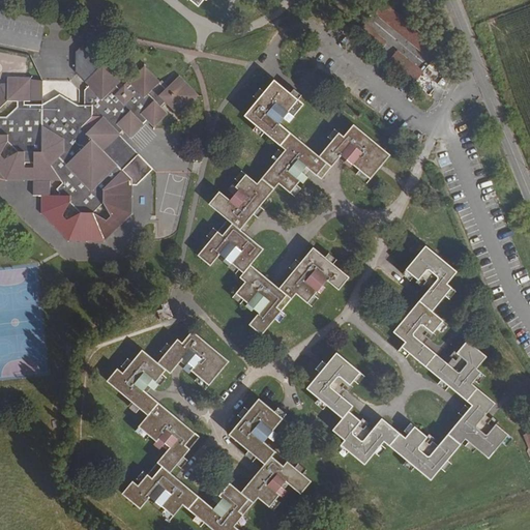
[(384,2),(375,13),(425,58),(435,48),(384,2)]
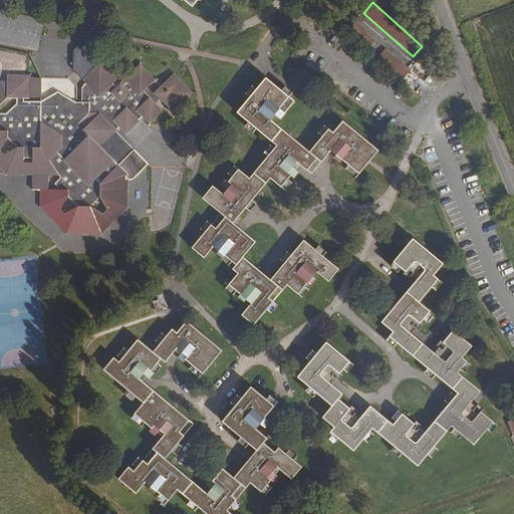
[(72,69),(82,79),(98,64),(78,44),(72,50),(72,69)]
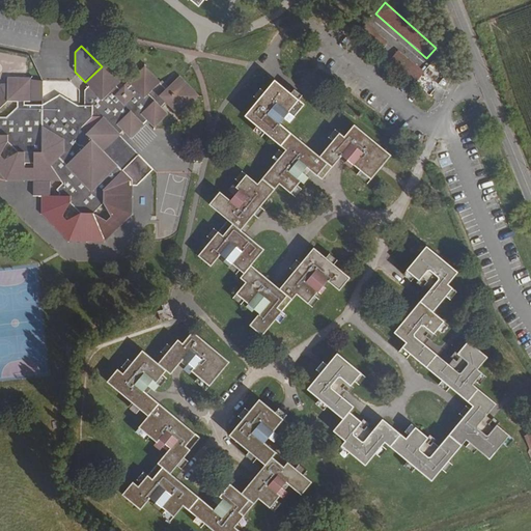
[(397,52),(387,62),(413,85),(422,74),(397,52)]
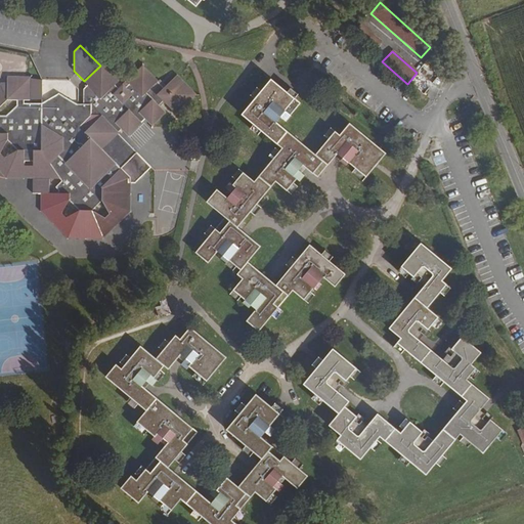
[(119,82),(101,64),(100,66),(84,81),(87,85),(83,89),(83,104),(76,104),(58,94),(42,104),(24,104),(24,100),(29,100),(30,78),(7,78),(7,84),(1,84),(0,84),(0,106),(7,100),(17,100),(17,106),(6,117),(0,116),(0,171),(6,178),(24,178),(24,166),(24,150),(33,150),(33,166),(51,166),(59,178),(61,181),(55,187),(58,190),(58,193),(42,193),(41,211),(68,237),(102,238),(129,212),(129,182),(134,183),(120,168),(101,148),(117,133),(122,129),(100,107),(119,90),(115,85),(119,82)]
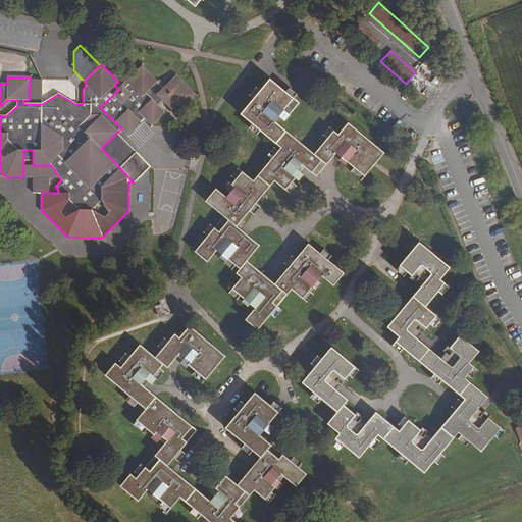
[(128,84),(124,88),(122,86),(118,90),(100,107),(121,128),(127,135),(145,118),(152,124),(163,113),(164,112),(158,105),(162,101),(175,114),(195,95),(175,75),(163,88),(156,95),(150,89),(157,82),(142,66),(126,82),(128,84)]
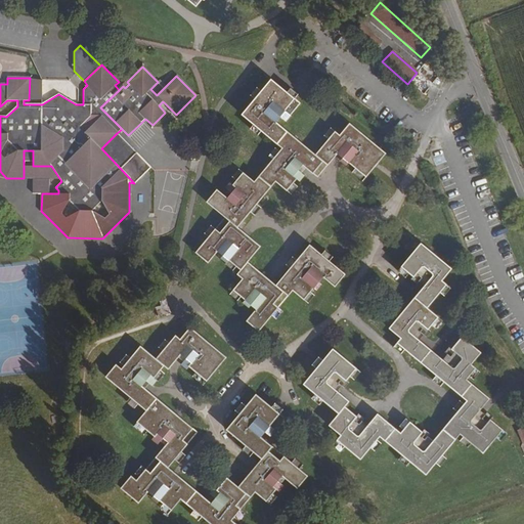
[(274,141),(285,129),(276,123),(280,117),(286,122),(291,116),(291,115),(300,103),(294,98),(287,92),(271,79),(261,91),(255,98),(242,115),(253,124),(261,131),(274,141)]
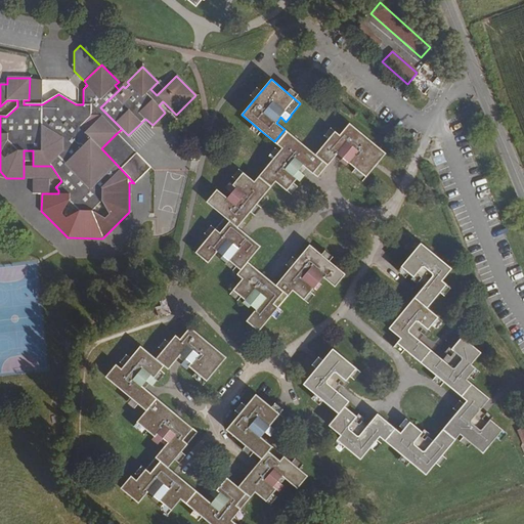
[(164,88),(158,82),(150,89),(157,95),(164,88)]
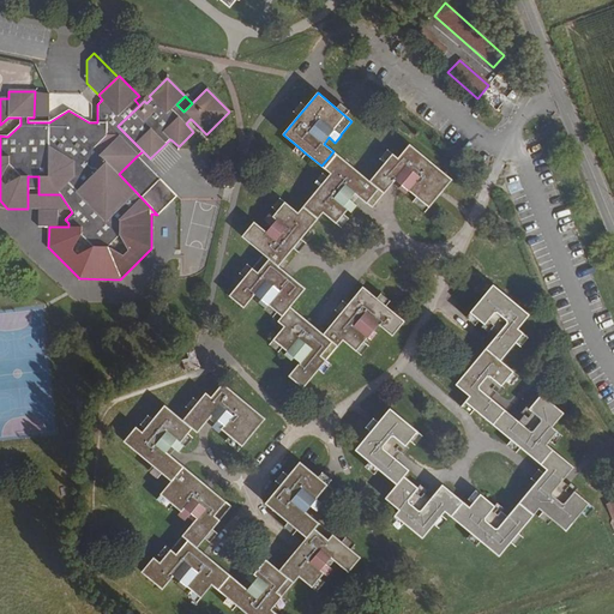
[(301,103),(293,112),(299,115),(306,107),(301,103)]
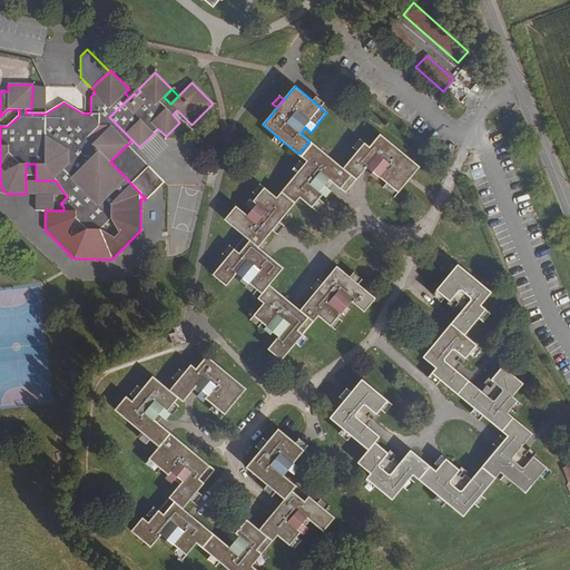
[(315,96),(312,100),(320,107),(324,102),(315,96)]
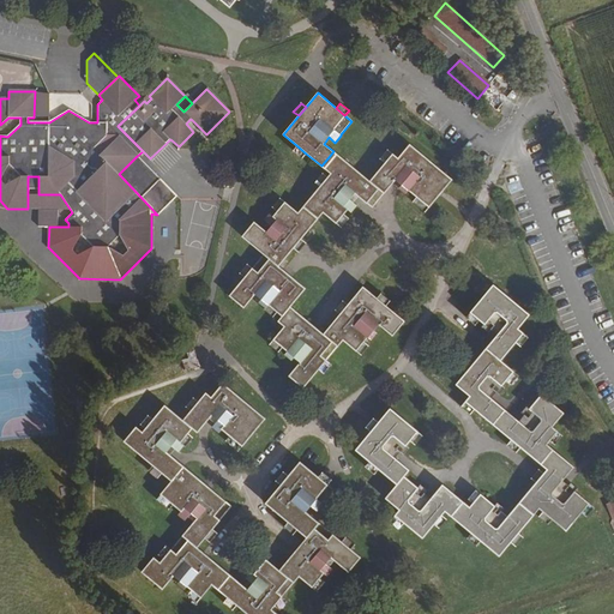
[(306,154),(296,145),(293,151),(302,158),(306,154)]
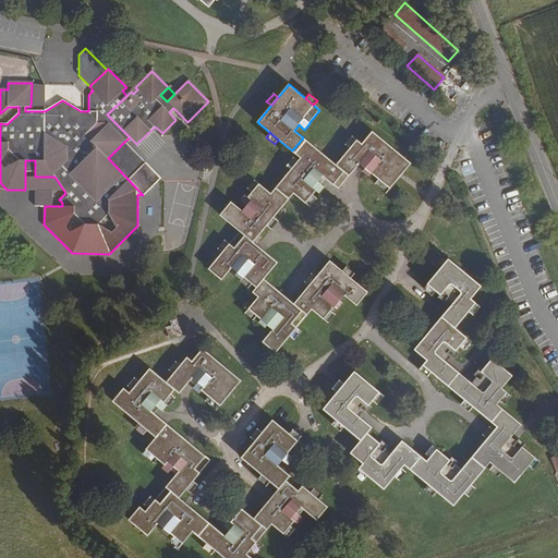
[(336,165),(349,176),(359,164),(364,168),(362,171),(368,177),(371,173),(378,179),(389,189),(411,164),(372,132),(362,144),(356,141),(350,148),(336,165)]
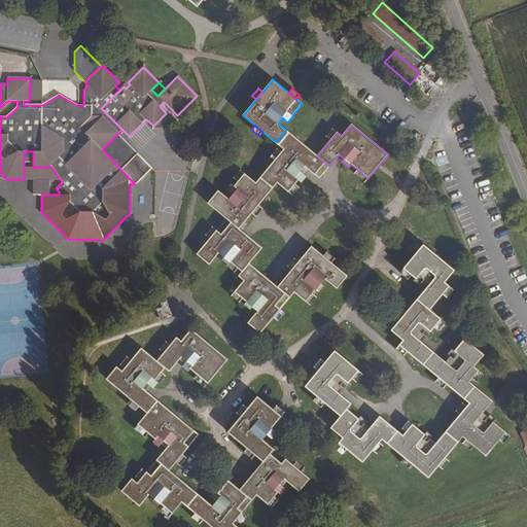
[(332,129),(326,137),(330,140),(337,133),(332,129)]
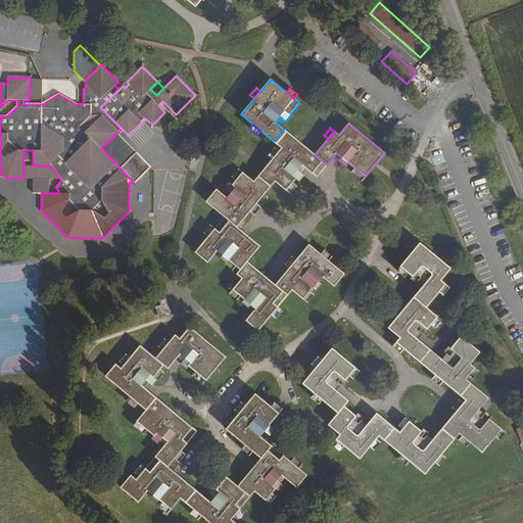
[(327,164),(315,154),(284,129),(274,141),(282,147),(279,151),(272,159),(259,175),(272,185),(275,181),(286,190),(292,182),(296,178),(298,181),(303,175),(300,173),(297,171),(302,164),(304,167),(317,178),(327,164)]
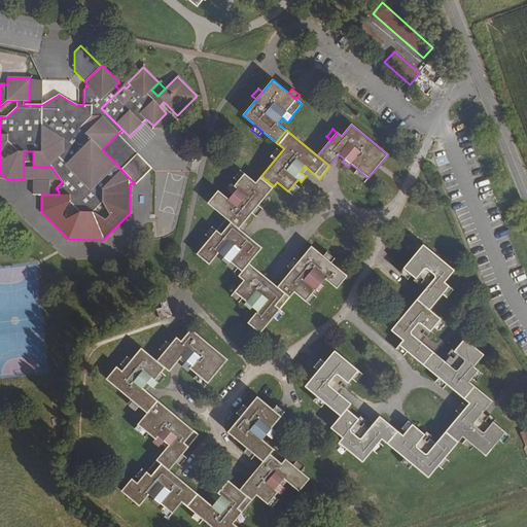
[(137,153),(117,134),(102,149),(120,169),(137,153)]
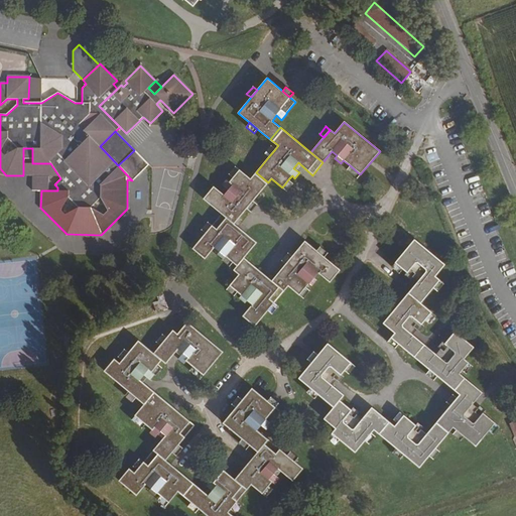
[(271,146),(265,153),(268,157),(275,149),(271,146)]
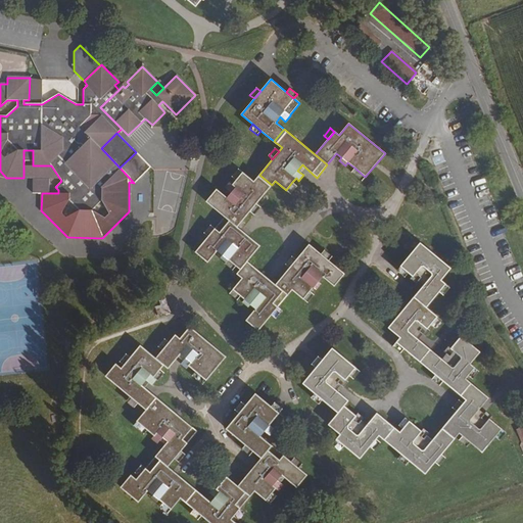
[(136,152),(120,168),(134,183),(150,167),(136,152)]
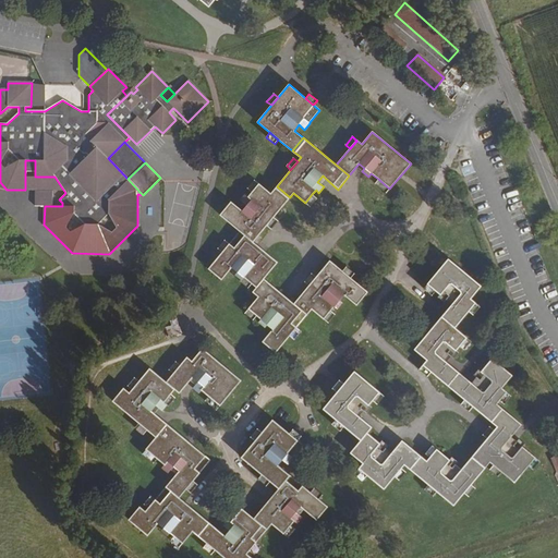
[(25,177),(25,190),(63,190),(55,177),(35,177),(25,177)]
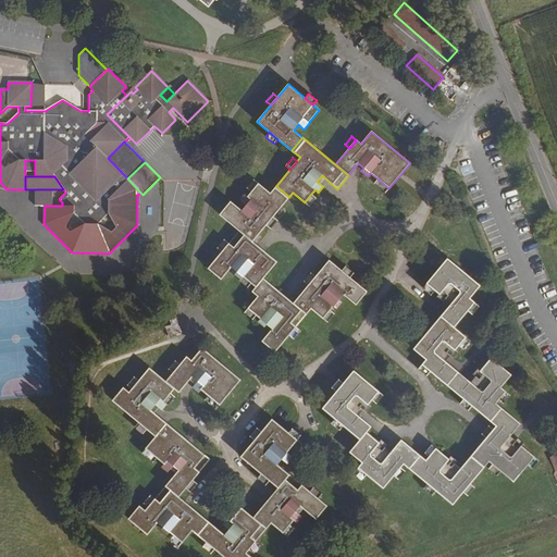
[(388,188),(378,178),(373,184),(385,193),(388,188)]
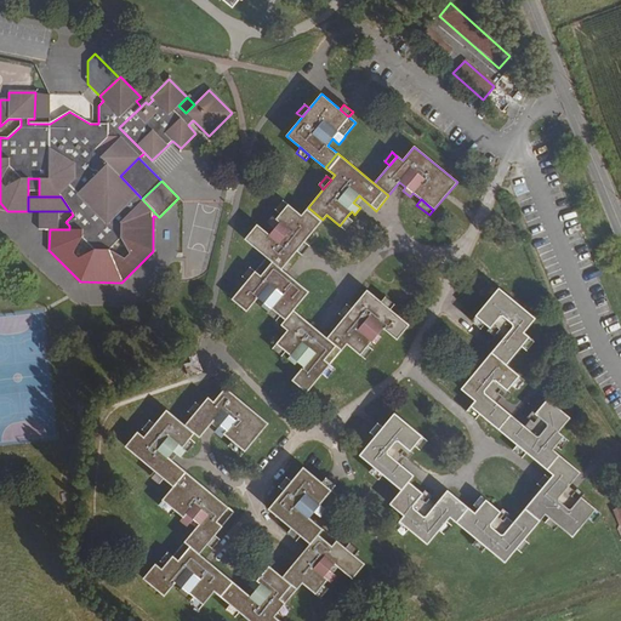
[(283,201),(275,210),(280,214),(288,205),(283,201)]
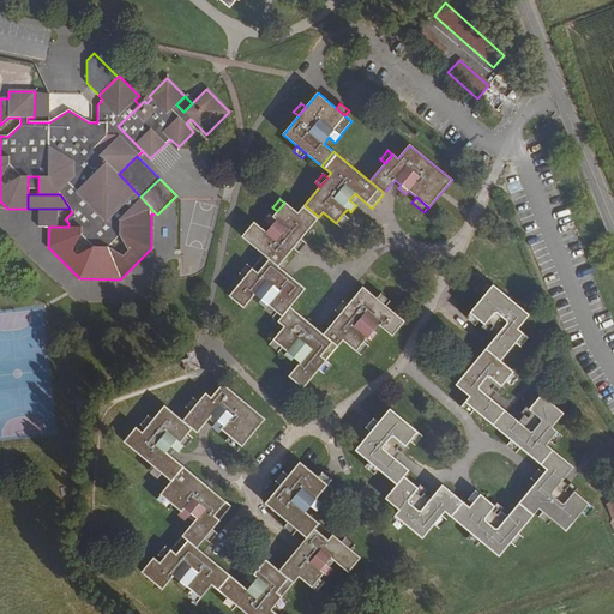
[(319,217),(305,205),(298,214),(284,203),(277,211),(274,216),(270,212),(264,221),(271,227),(266,232),(254,222),(242,236),(263,254),(278,266),(293,248),(300,239),(319,217)]
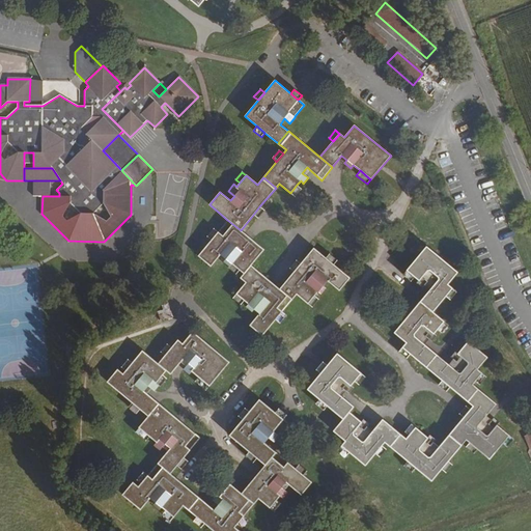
[(302,189),(297,185),(290,193),(295,197),(302,189)]
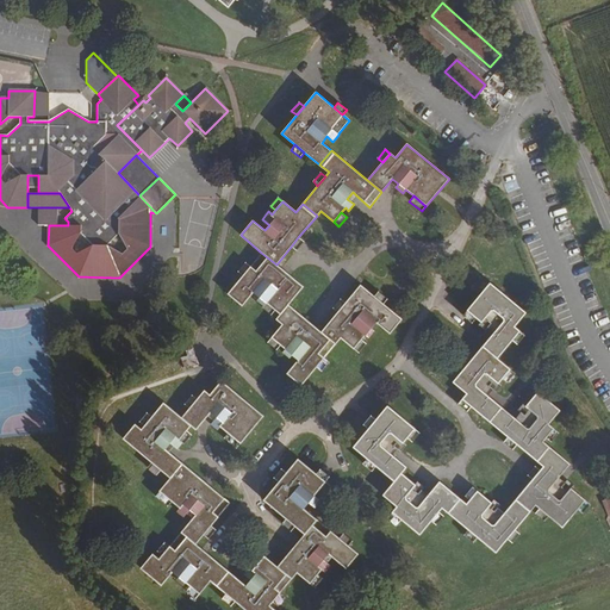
[(304,242),(298,237),(291,247),(297,250),(304,242)]
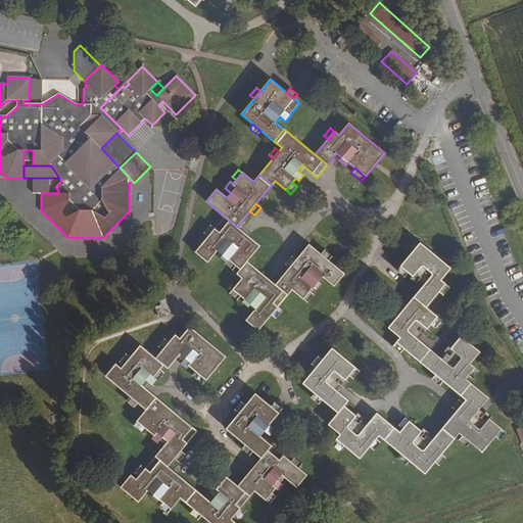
[(237,227),(224,217),(215,229),(208,236),(195,252),(207,262),(217,251),(222,255),(220,258),(226,263),(228,259),(236,266),(240,270),(247,262),(259,246),(237,227)]
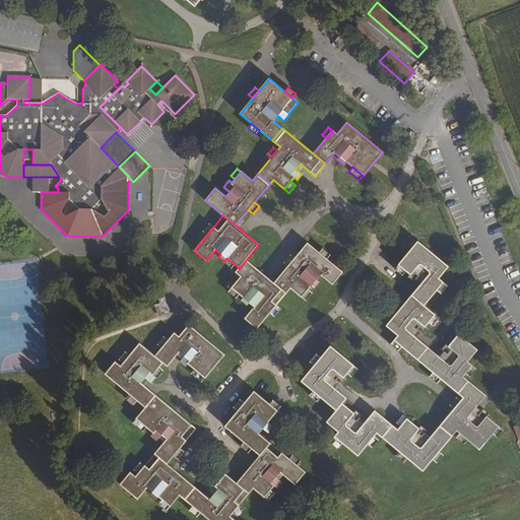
[(209,224),(203,232),(207,235),(213,228),(209,224)]
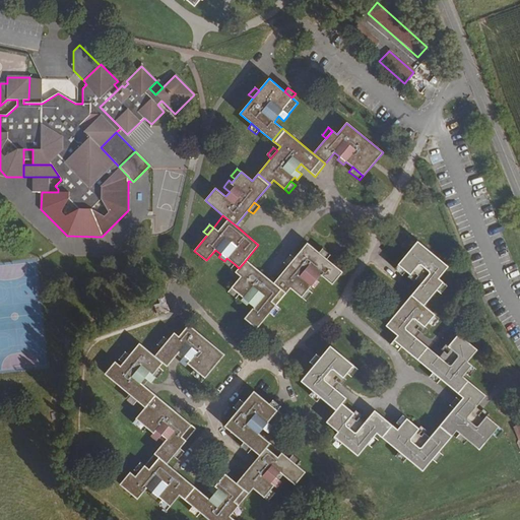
[(411,296),(424,306),(437,289),(443,282),(439,278),(448,266),(417,242),(398,264),(406,271),(410,274),(419,263),(431,272),(420,283),(411,296)]
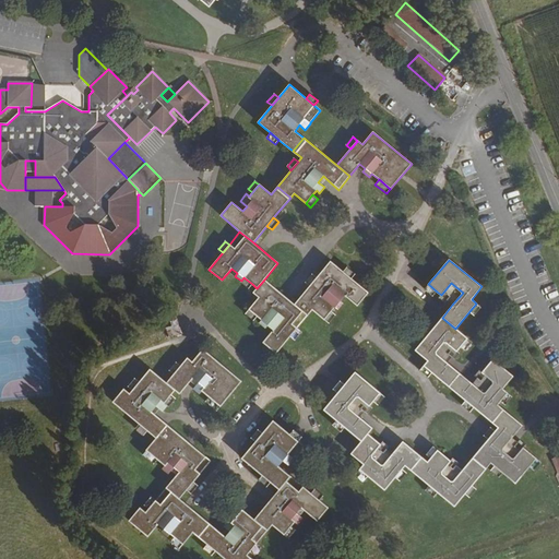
[(294,305),(307,316),(312,310),(324,320),(331,311),(334,308),(337,310),(343,304),(340,301),(345,295),(357,306),(368,293),(352,278),(343,272),(330,261),(317,277),(309,286),(294,305)]
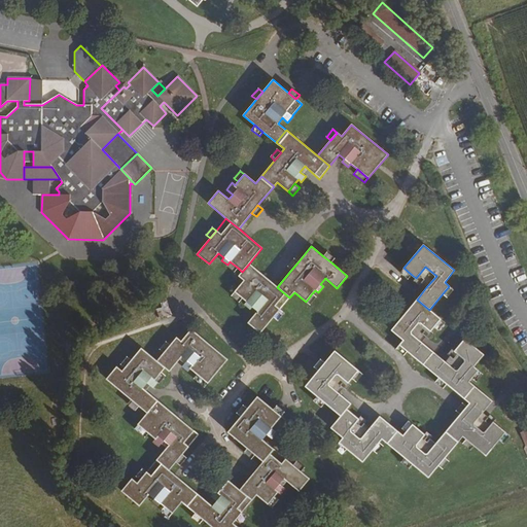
[(326,252),(323,256),(331,262),(335,258),(326,252)]
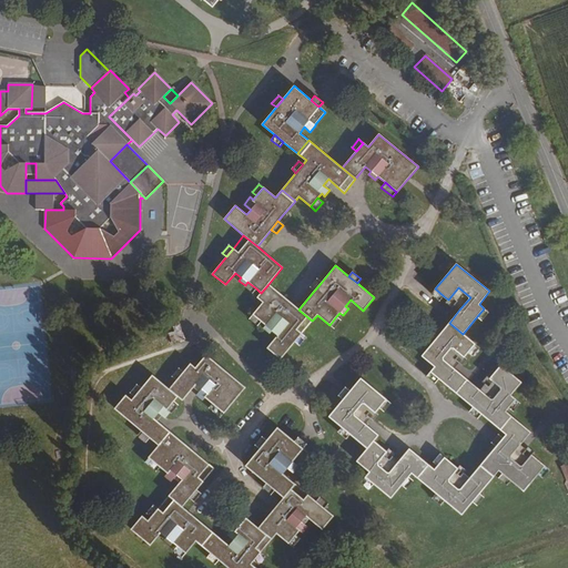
[(322,282),(317,279),(310,287),(314,291),(322,282)]
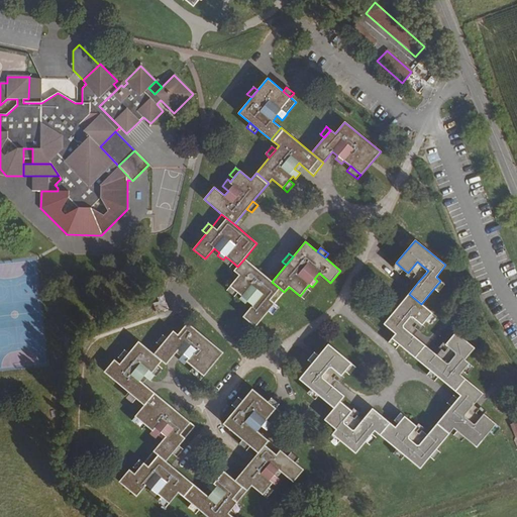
[(223,260),(222,262),(229,267),(233,263),(225,256),(223,260)]
